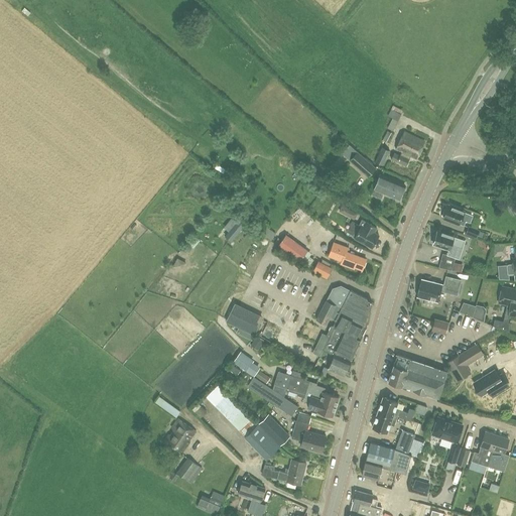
[(388,116),(392,118),(388,128),(393,131),(403,110),(393,105),(388,116)]
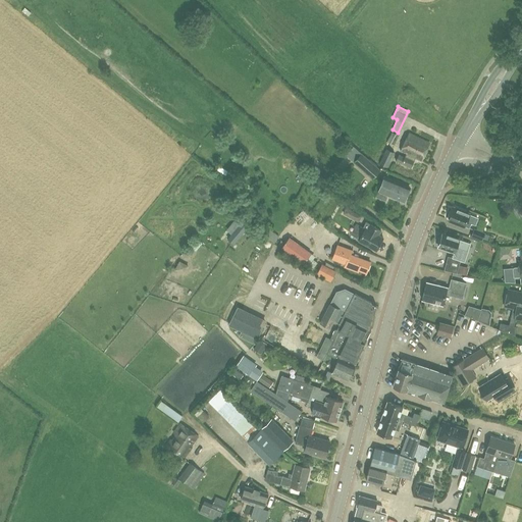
[(407,154),(405,157),(399,154),(396,161),(411,168),(416,158),(421,161),(430,143),(409,133),(401,151),(407,154)]
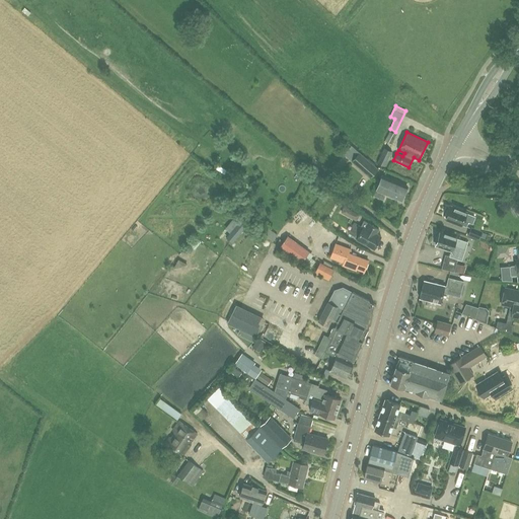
[(392,151),(384,148),(377,162),(385,166),(392,151)]
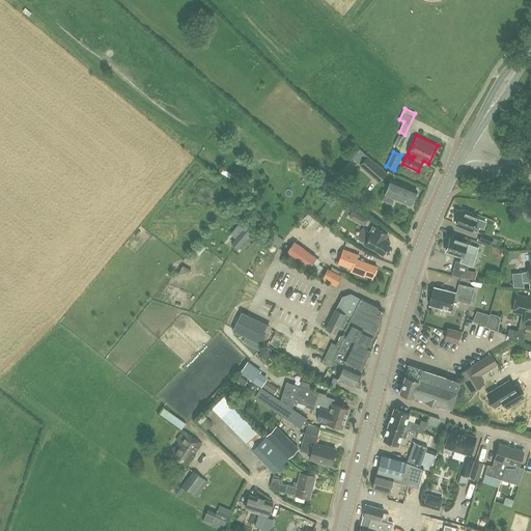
[(359,165),(379,183),(387,173),(367,156),(359,165)]
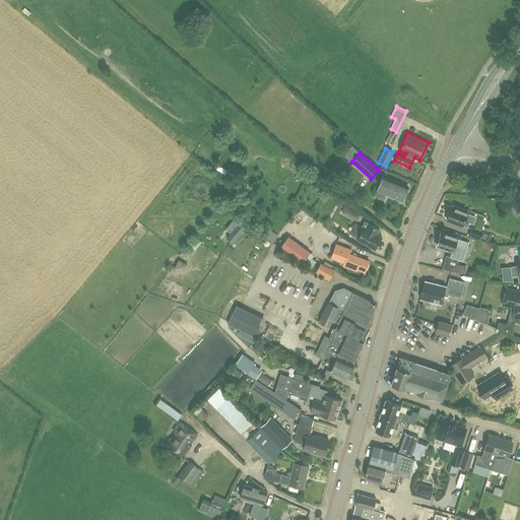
[(408,187),(382,177),(374,195),(384,200),(386,194),(402,200),(408,187)]
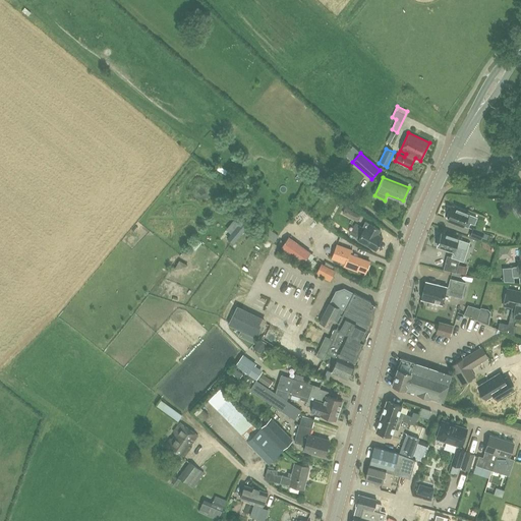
[(517,217),(520,215),(520,204),(520,201),(511,207),(517,217)]
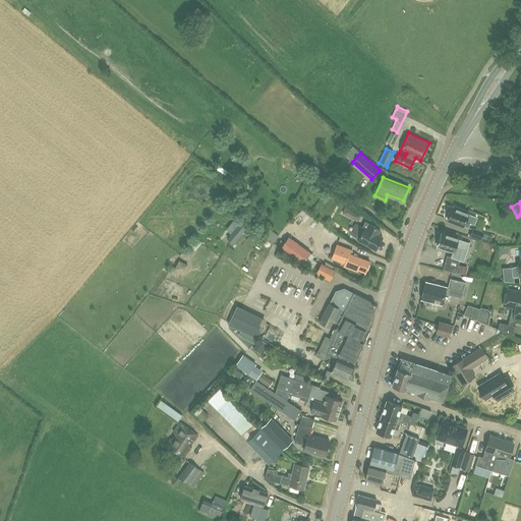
[(343,214),(357,222),(361,215),(346,207),(343,214)]
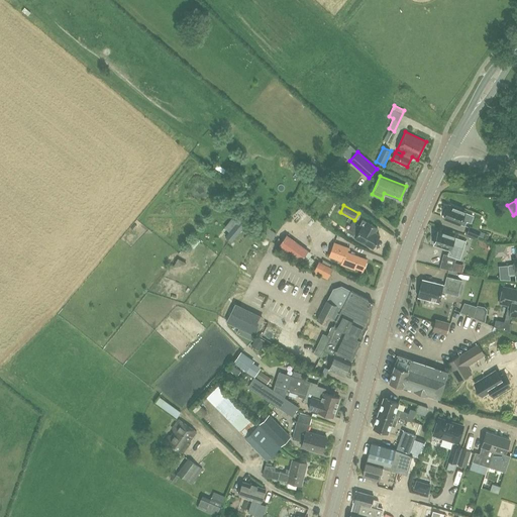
[(459,224),(459,223),(464,225),(467,220),(471,221),(473,216),(464,212),(464,211),(449,205),(447,211),(445,212),(444,216),(445,217),(444,218),(459,224)]
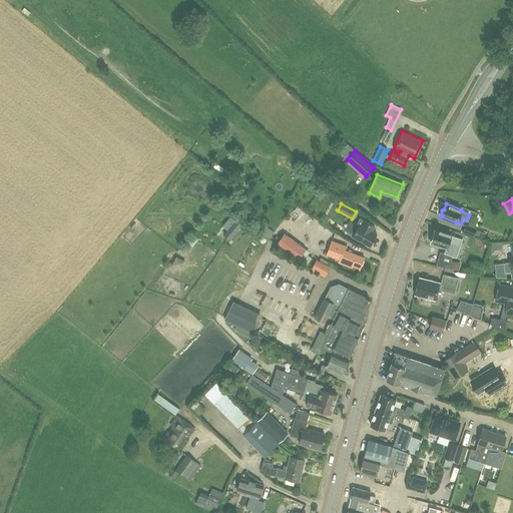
[(371,245),(378,234),(372,231),(375,225),(361,217),(351,234),(371,245)]
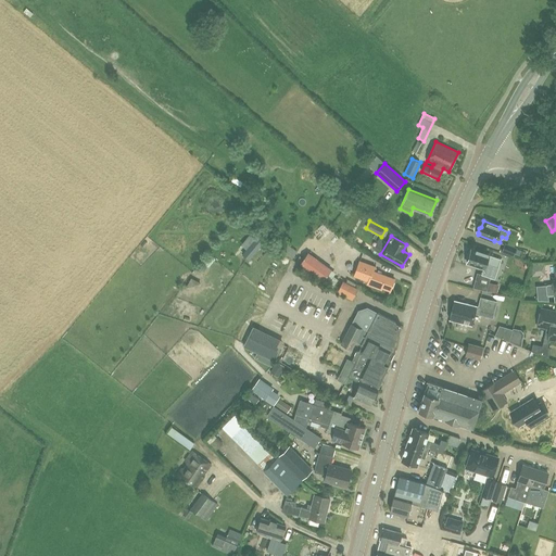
[(242,254),(249,260),(264,242),(257,237),(242,254)]
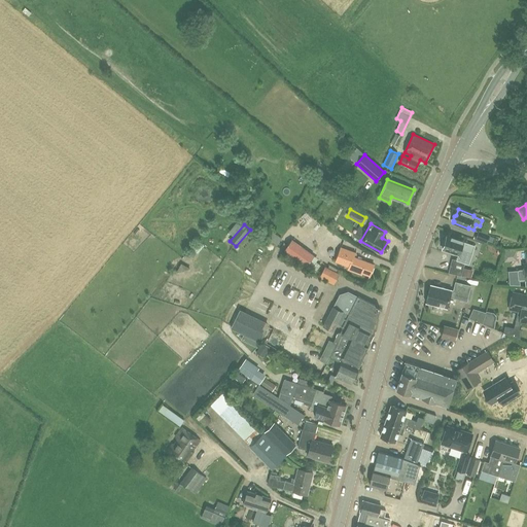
[(476,239),(487,243),(491,235),(478,231),(476,239)]
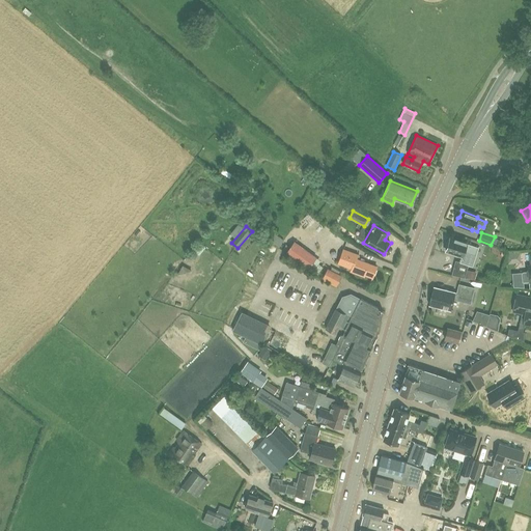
[(467,243),(451,238),(449,244),(447,245),(446,249),(447,250),(446,251),(462,256),(464,251),(476,255),(478,248),(467,244),(467,243)]
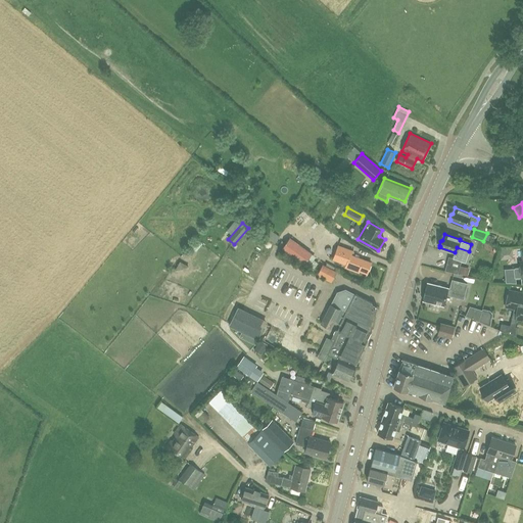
[(284,248),(290,253),(298,243),(291,238),(284,248)]
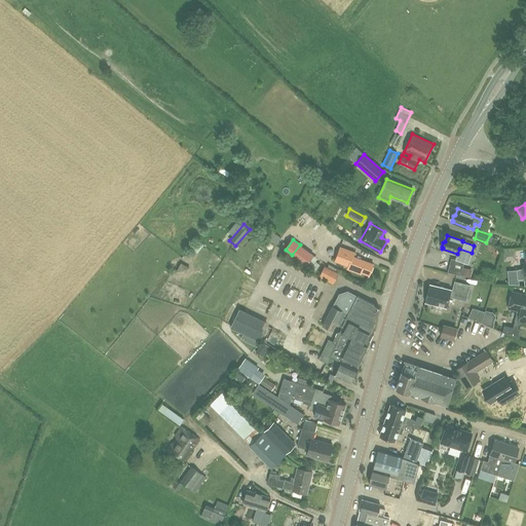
[(352,257),(353,253),(340,248),(335,261),(348,266),(347,269),(358,272),(359,271),(369,274),(373,264),(352,257)]
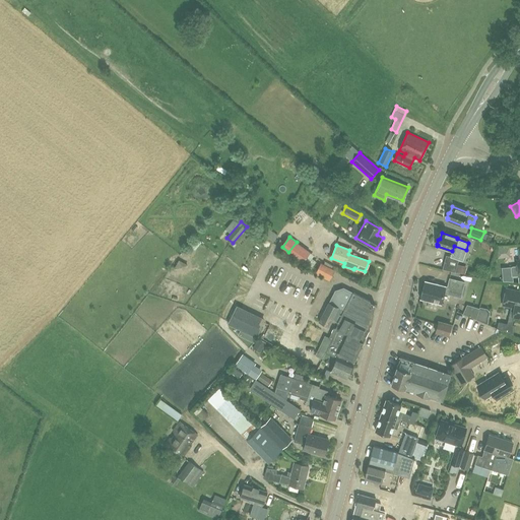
[(466,250),(454,246),(453,252),(452,252),(450,256),(462,261),(466,250)]
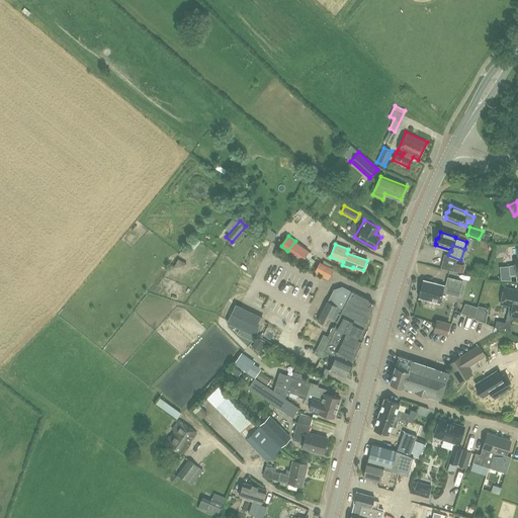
[(495,247),(496,257),(508,256),(507,246),(495,247)]
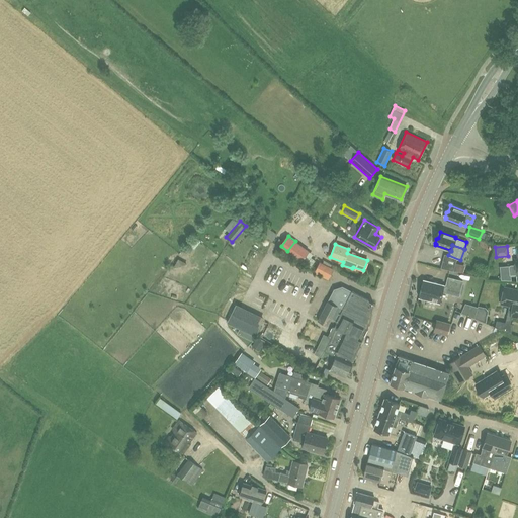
[(517,247),(517,248),(517,255),(517,258),(515,259),(516,264),(510,265),(509,266),(510,275),(516,274),(517,273),(517,247)]
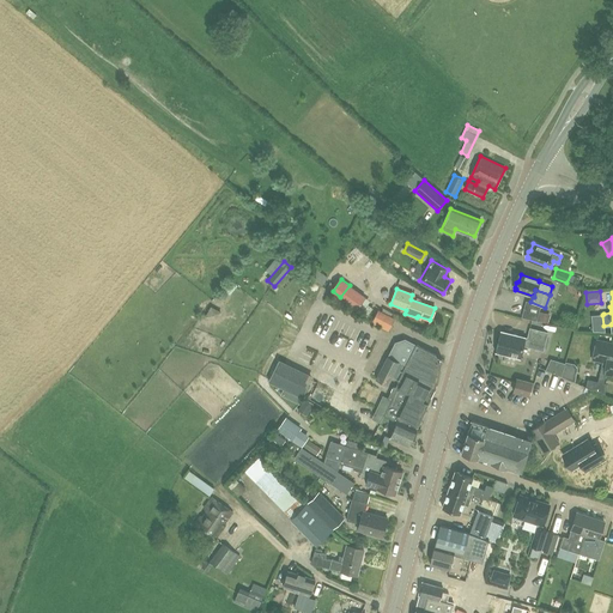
[(536,321),(538,316),(540,305),(530,302),(526,301),(521,317),(536,321)]
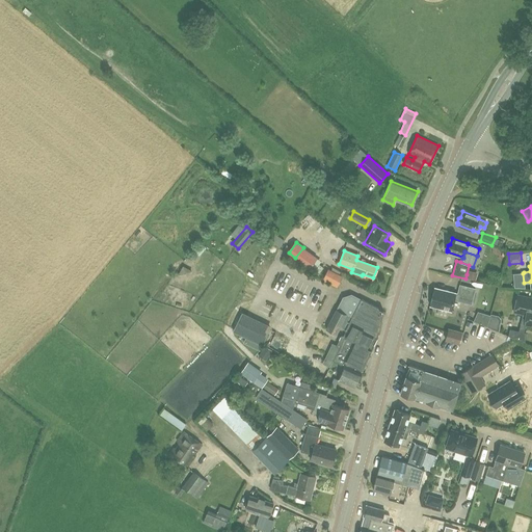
[(187,277),(191,270),(183,266),(179,274),(187,277)]
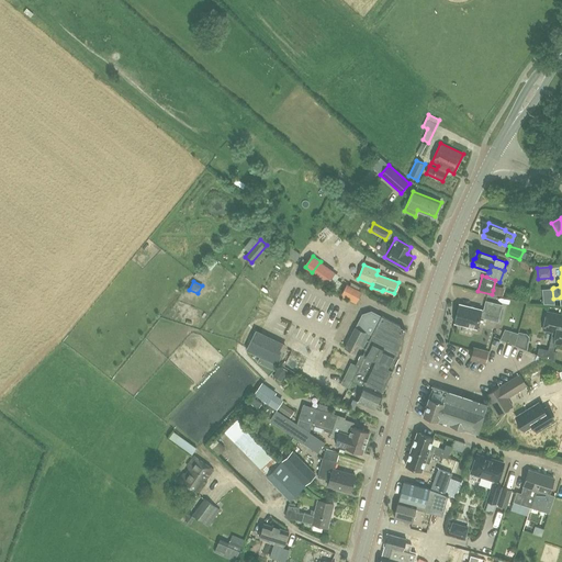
[(361,292),(347,284),(340,295),(356,303),(361,292)]
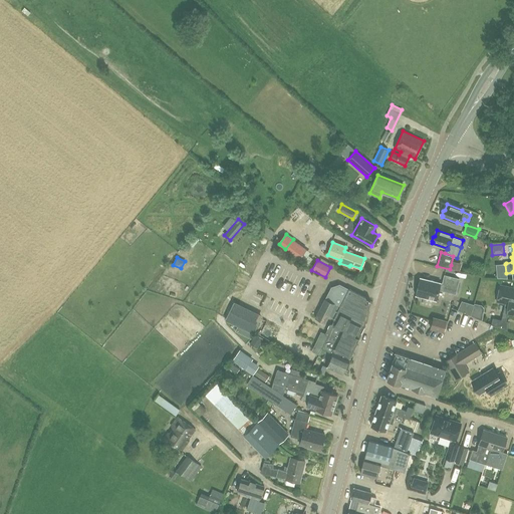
[(451,269),(463,272),(463,270),(460,269),(461,264),(453,262),(451,269)]
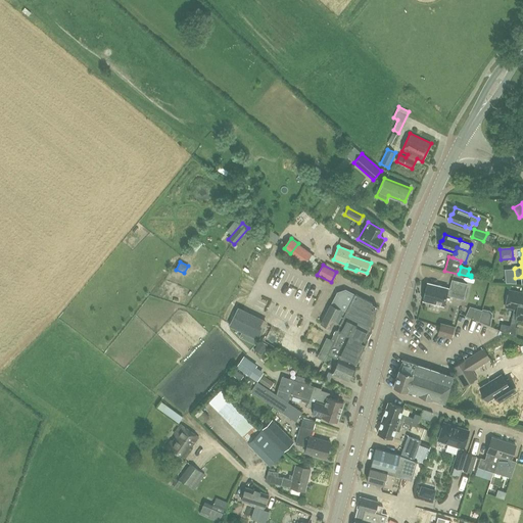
[(514,269),(514,268),(505,269),(506,282),(516,283),(515,278),(514,269)]
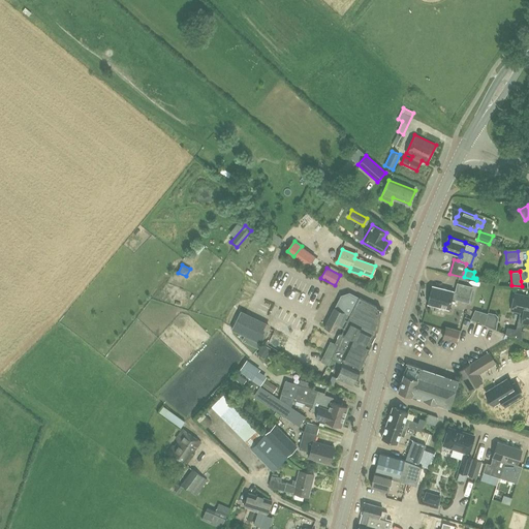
[(448,309),(452,299),(468,303),(472,287),(458,283),(455,291),(454,291),(433,286),(428,304),(448,309)]
